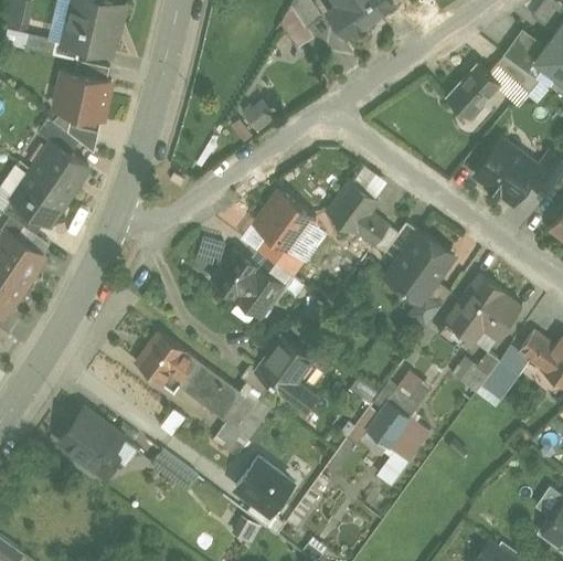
[(27,0),(3,0),(0,19),(0,25),(20,31),(27,0)]
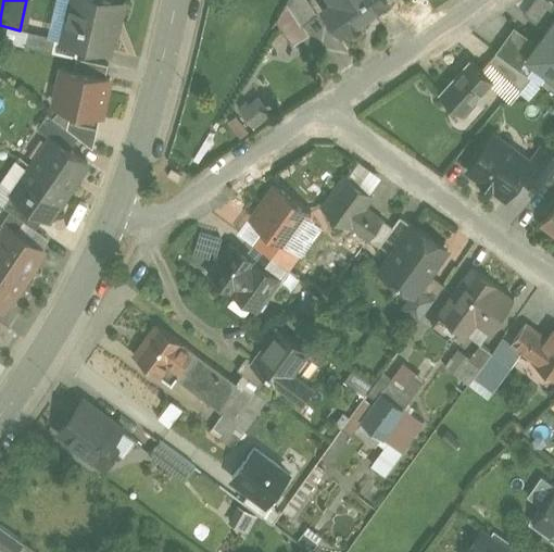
[(123,4),(105,0),(71,0),(61,42),(108,54),(114,24),(117,25),(123,4)]
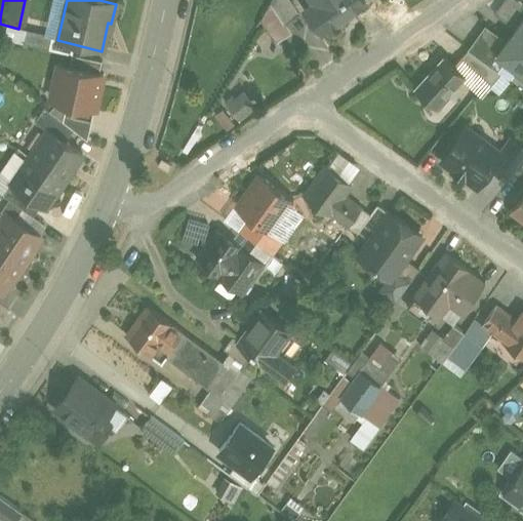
[(297,17),(286,0),(272,0),(269,6),(283,27),(297,17)]
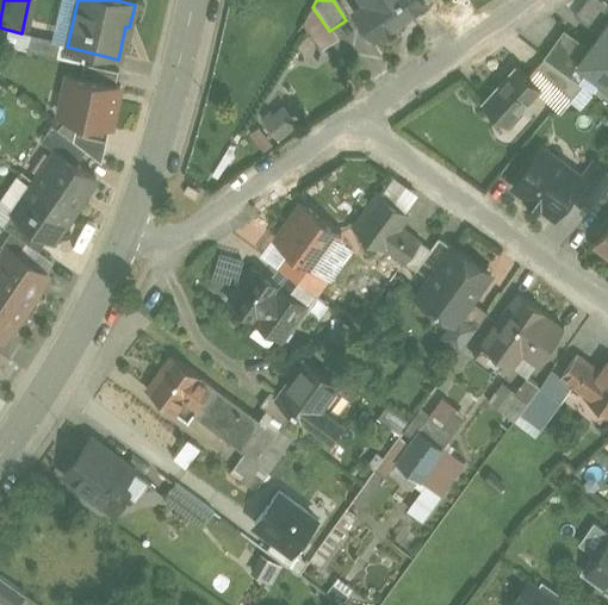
[(360,0),(363,4),(353,11),(373,41),(397,24),(401,25),(410,19),(410,16),(423,6),(419,0),(360,0)]
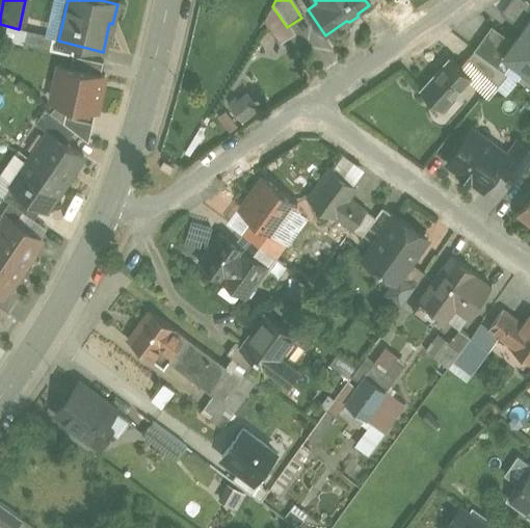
[(501,58),(529,78),(529,19),(501,58)]
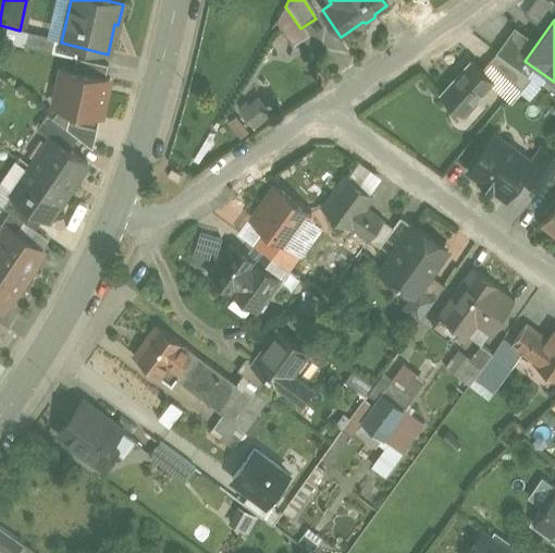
[(27,34),(5,29),(2,45),(24,49),(27,34)]
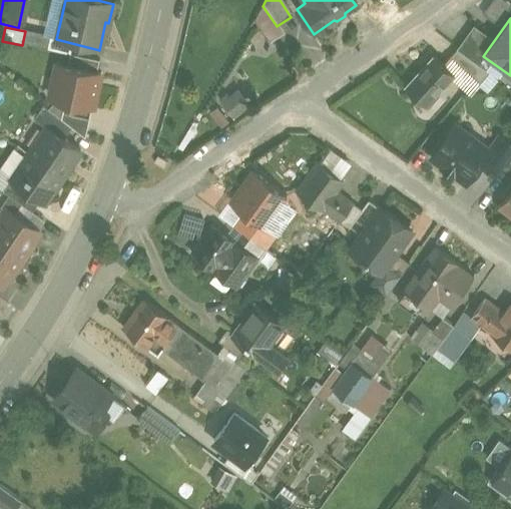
[(50,37),(25,31),(22,45),(47,50),(50,37)]
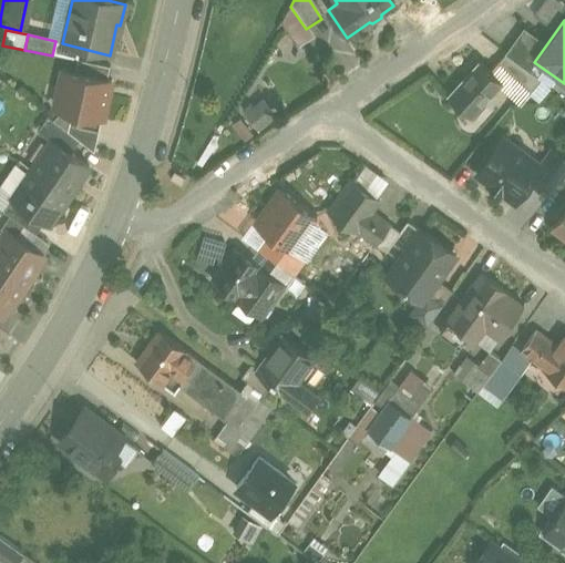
[(541,83),(504,58),(495,68),(528,98),(541,83)]
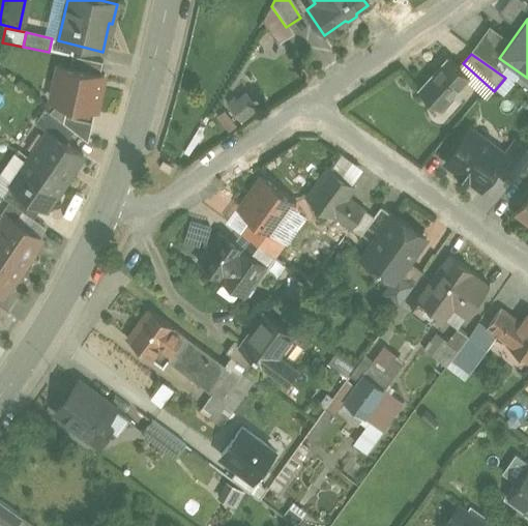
[(101,64),(71,57),(68,69),(99,76),(101,64)]
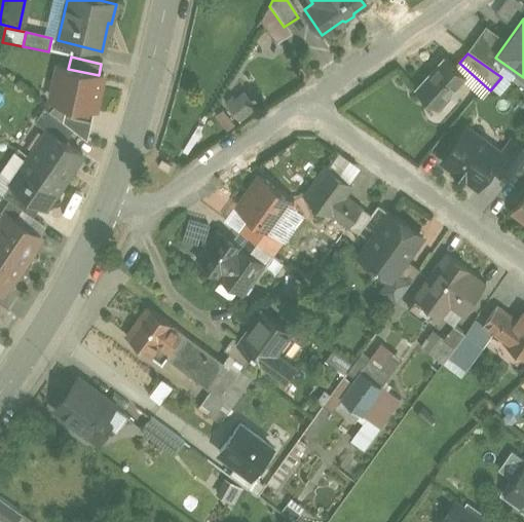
[(444,60),(414,91),(437,112),(449,99),(448,98),(464,79),(444,60)]
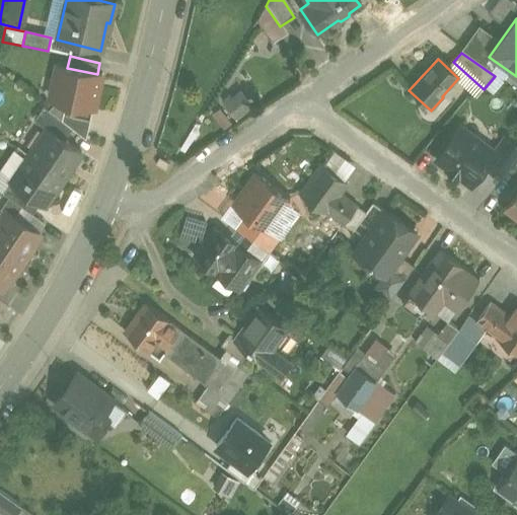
[(67,68),(57,66),(50,98),(57,99),(56,103),(65,105),(92,111),(93,111),(101,75),(97,74),(67,68)]
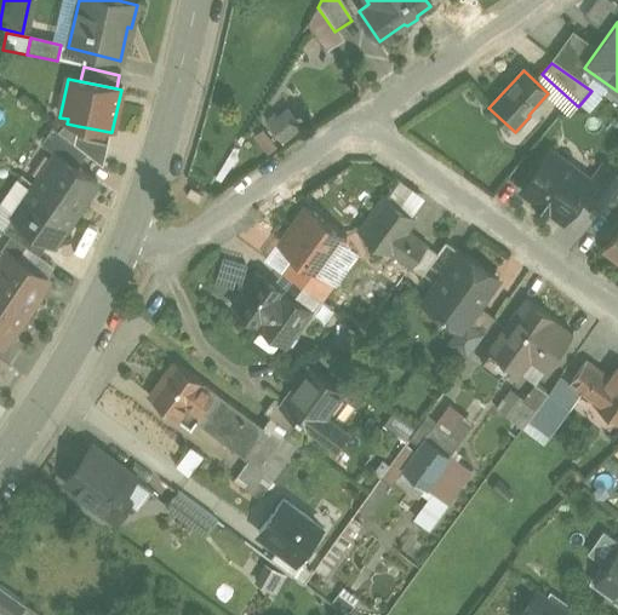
[(46,124),(57,126),(66,87),(53,85),(46,124)]
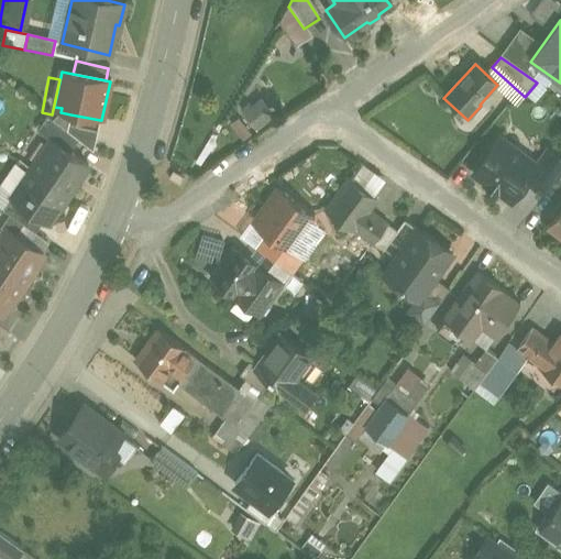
[(260,98),(235,110),(245,131),(270,119),(260,98)]
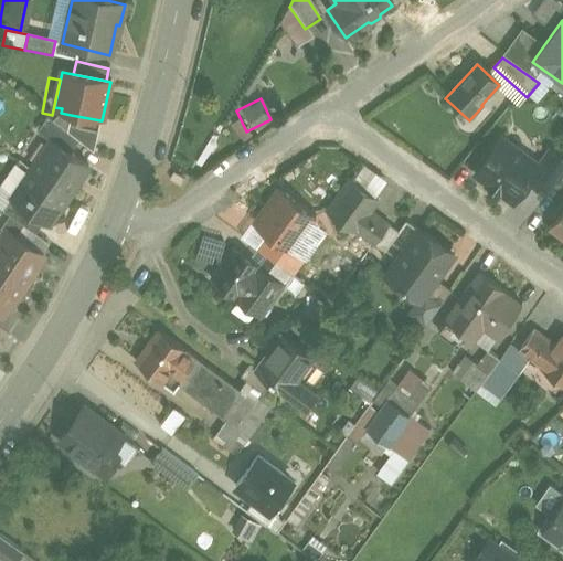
[(101,120),(71,115),(66,133),(78,143),(93,154),(101,120)]
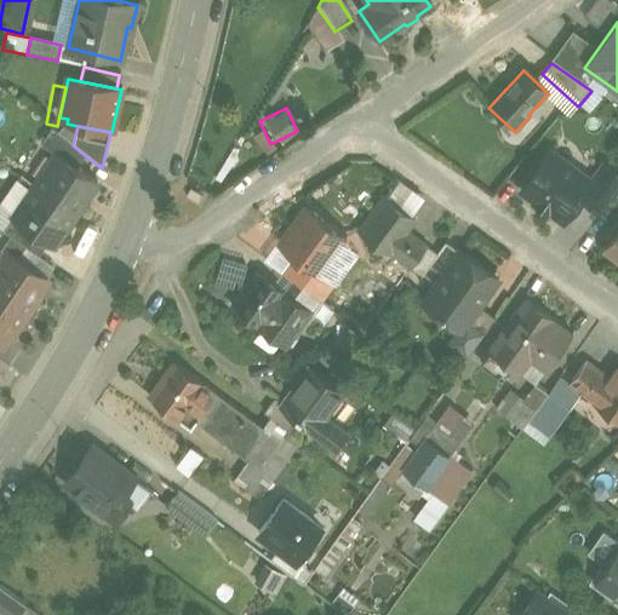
[(73,145),(51,130),(40,147),(56,157),(56,156),(76,170),(86,156),(73,145)]
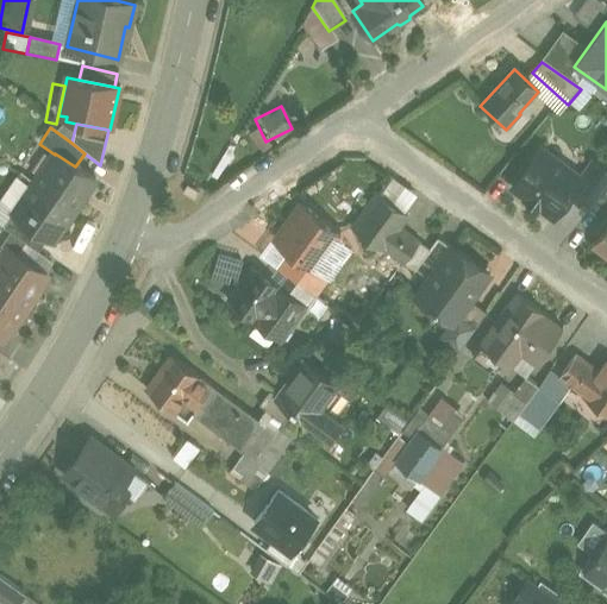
[(506,190),(551,224),(584,180),(539,145),(506,190)]
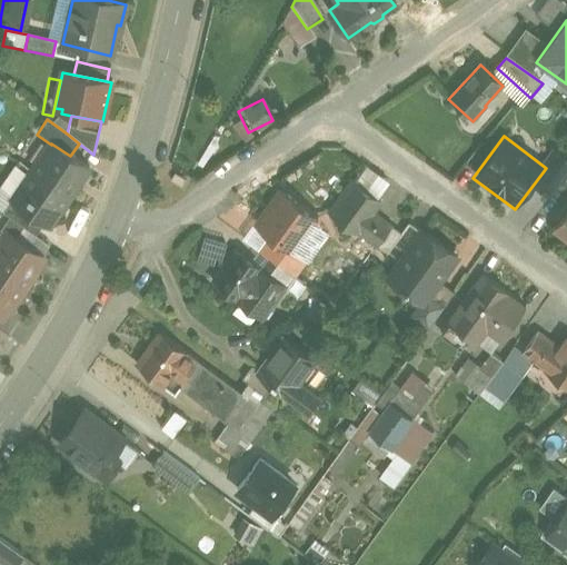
[(70,156),(51,144),(51,145),(31,172),(70,199),(75,192),(75,189),(88,169),(70,156)]
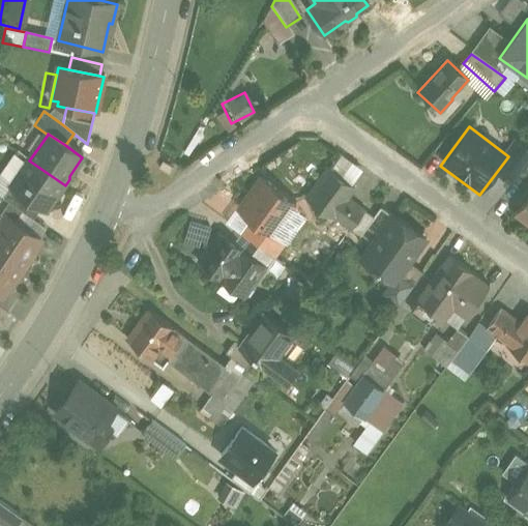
[(65,185),(29,161),(11,187),(10,187),(40,208),(45,211),(57,193),(60,193),(65,185)]
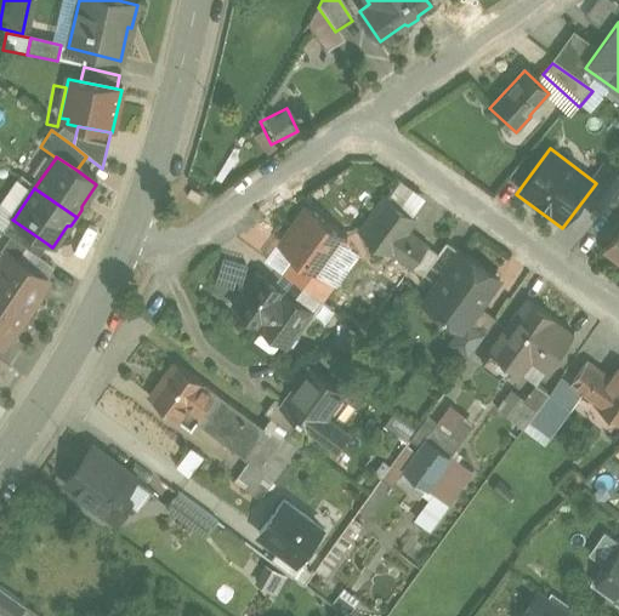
[(384,201),(359,234),(388,256),(390,255),(410,271),(425,250),(404,234),(413,222),(384,201)]
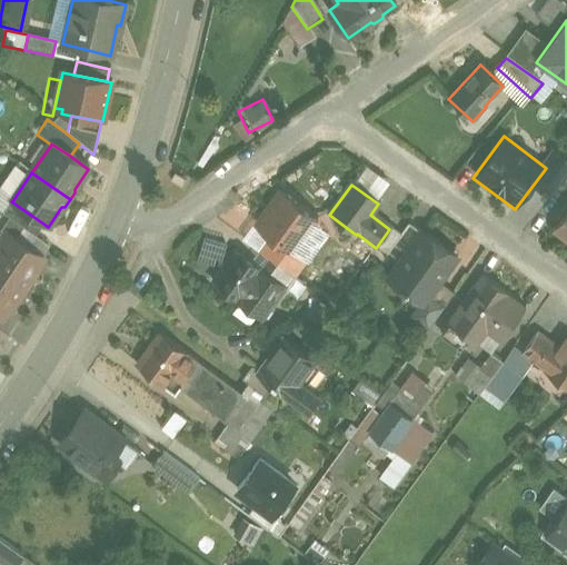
[(317,219),(280,192),(256,226),(271,238),(292,253),(294,251),(317,219)]
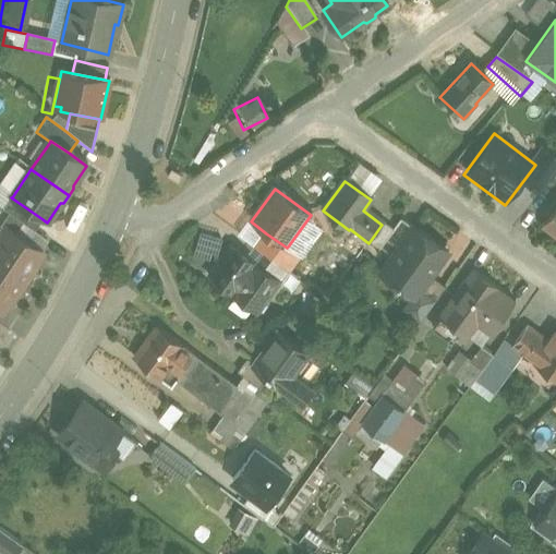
[(43,219),(11,197),(12,197),(11,196),(2,209),(9,214),(23,224),(34,231),(43,219)]
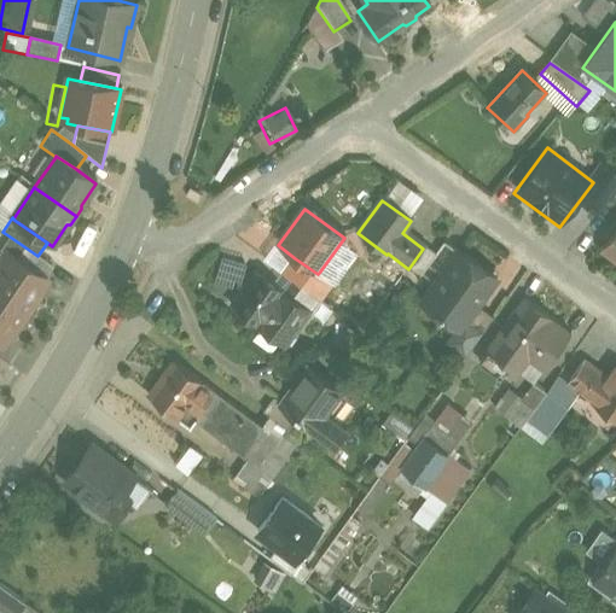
[(615,228),(600,250),(615,261),(615,228)]
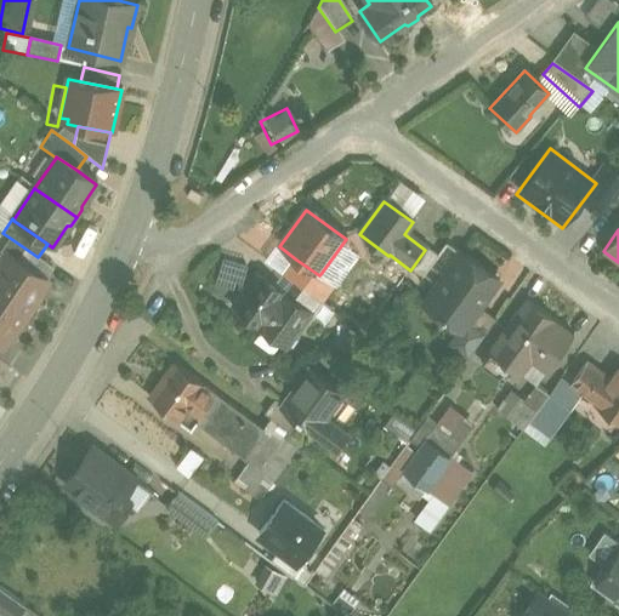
[(26,249),(10,238),(0,251),(6,256),(6,255),(16,261),(26,249)]
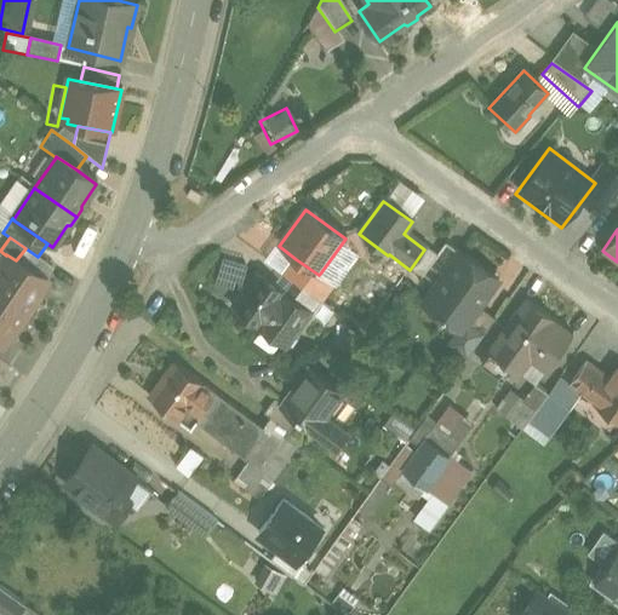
[(445,245),(421,276),(436,287),(459,256),(445,245)]
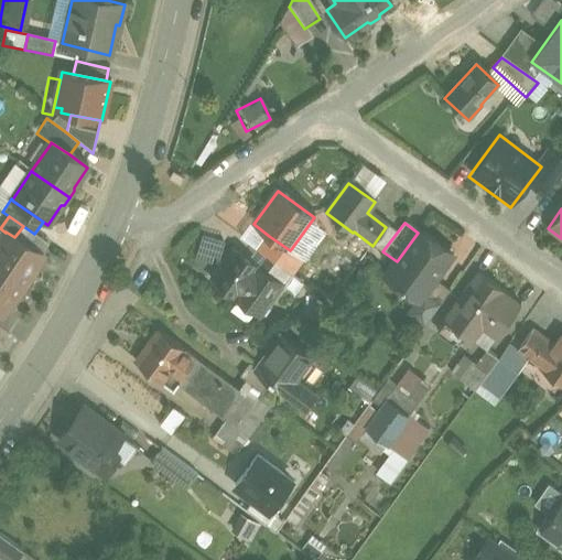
[(254,224),(241,239),(258,251),(269,236),(254,224)]
